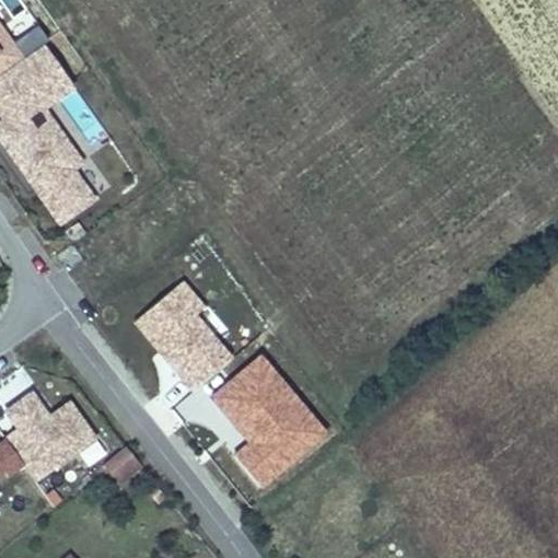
[(0,22),(0,117),(1,119),(0,119),(0,141),(57,228),(103,197),(45,109),(78,89),(37,27),(13,43),(0,22)]
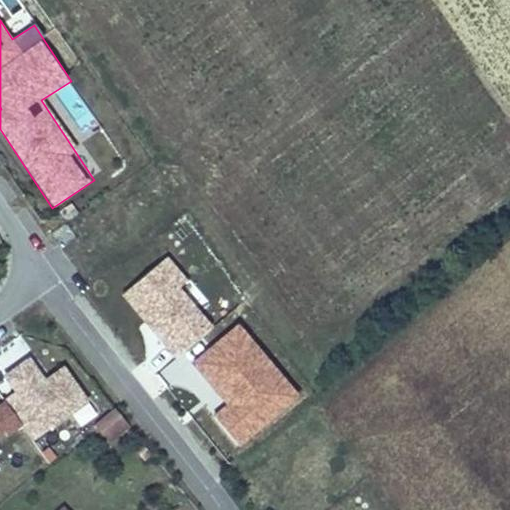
[(216,328),(167,258),(121,290),(170,360),(216,328)]
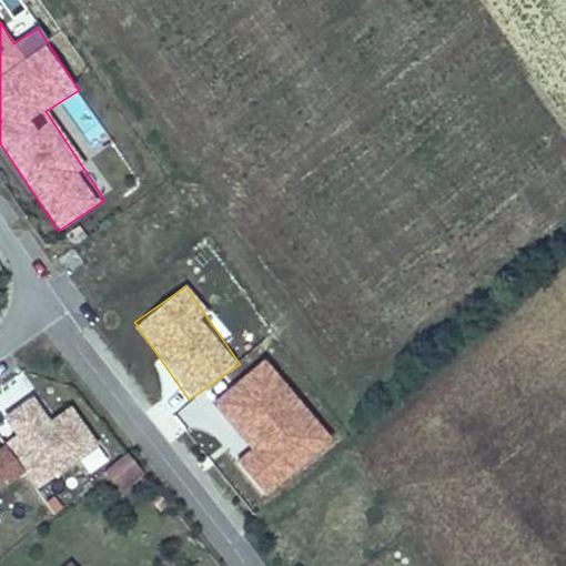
[(269,498),(336,437),(263,359),(211,406),(250,448),(234,462),(269,498)]
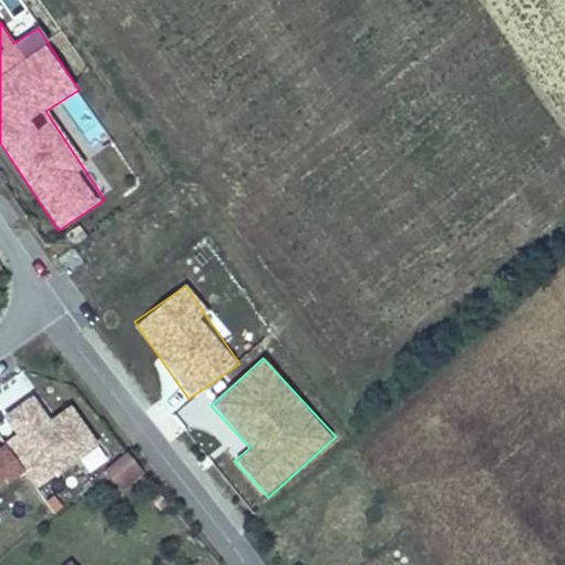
[(0,422),(43,484),(100,445),(72,404),(52,419),(22,376),(0,390),(0,422)]
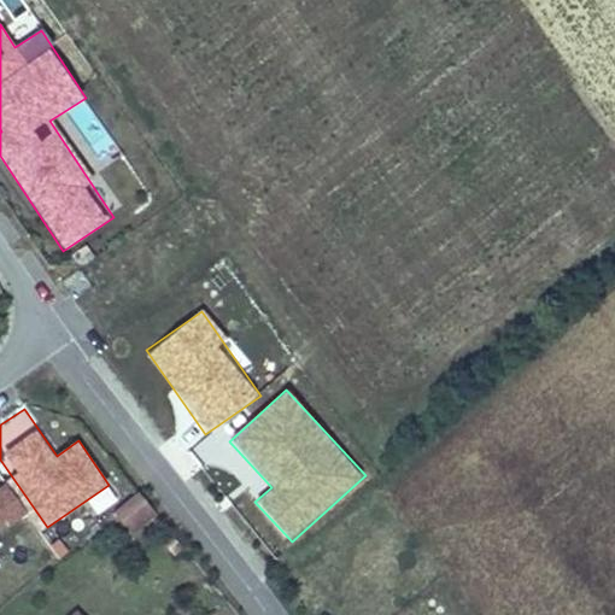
[(0,529),(27,511),(6,484),(0,487),(0,529)]
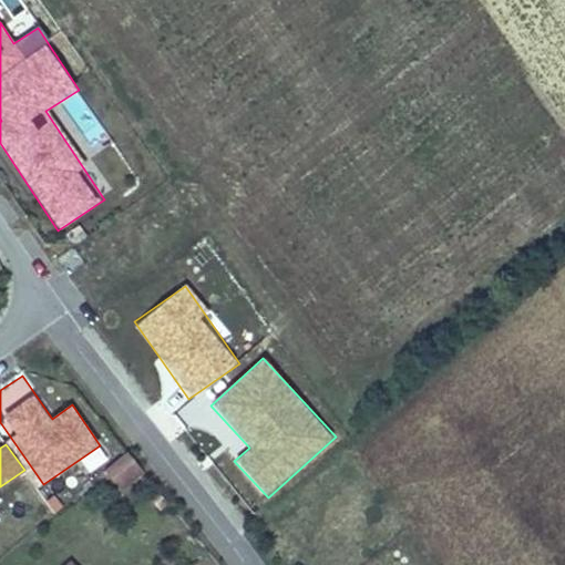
[(119,493),(141,475),(124,453),(102,472),(119,493)]
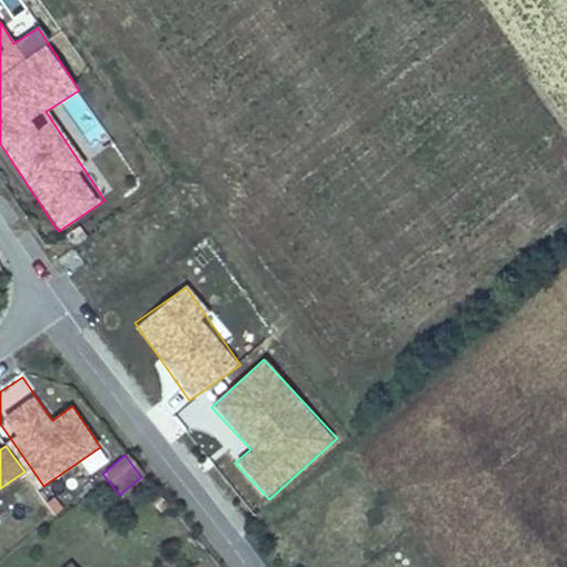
All buildings are outlined.
